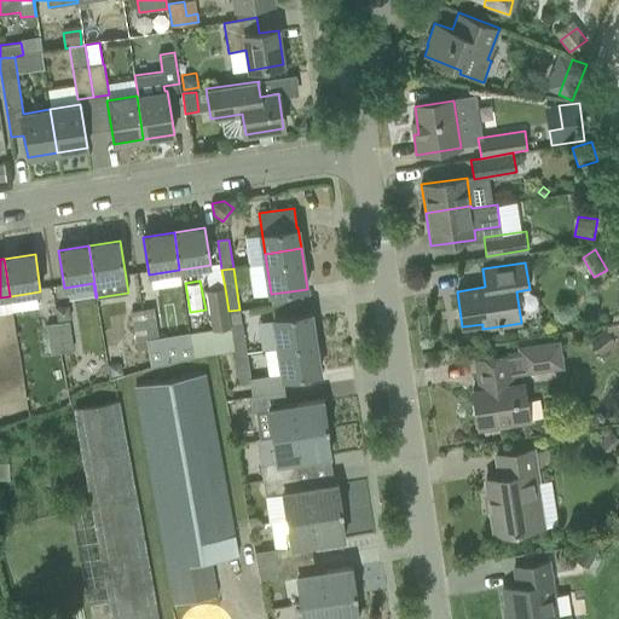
[(231,328),(229,311),(225,288),(207,290),(213,330),(231,328)]
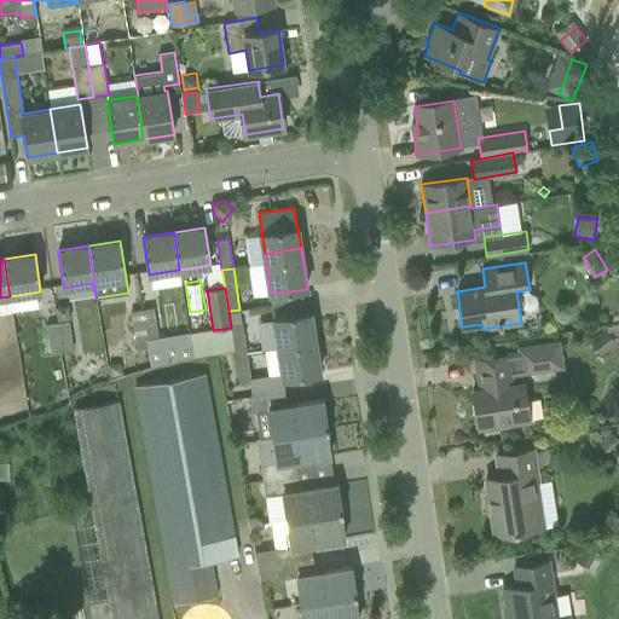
[(56,308),(57,323),(69,320),(71,320),(69,306),(56,308)]
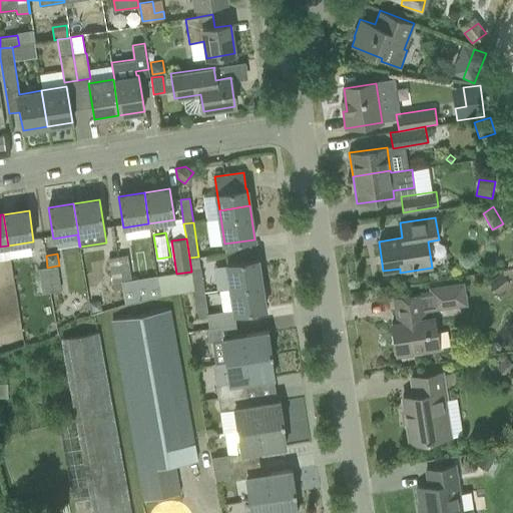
[(118,257),(122,281),(131,280),(127,254),(118,257)]
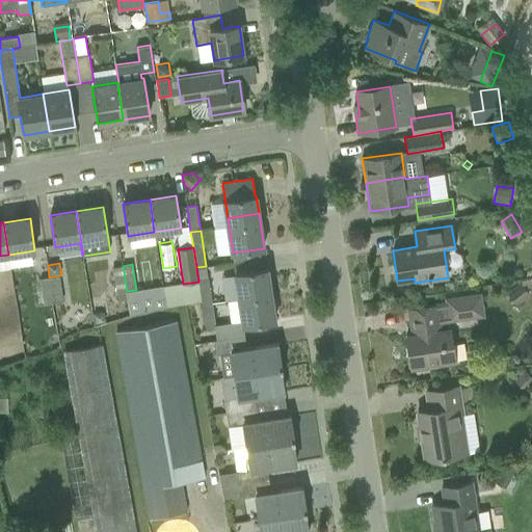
[(112,267),(116,293),(126,292),(127,291),(123,266),(112,267)]
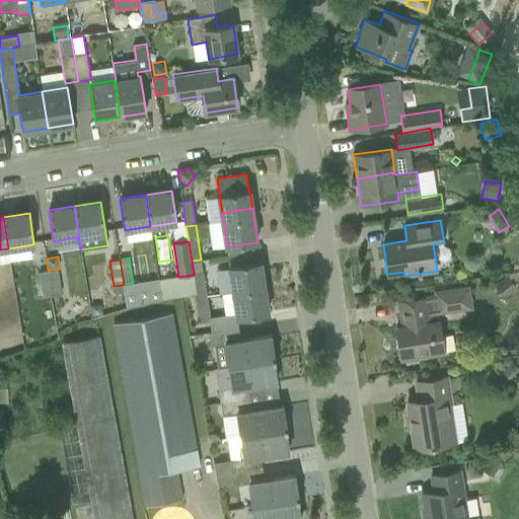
[(207,296),(201,260),(192,261),(194,275),(196,294),(197,297),(207,296)]
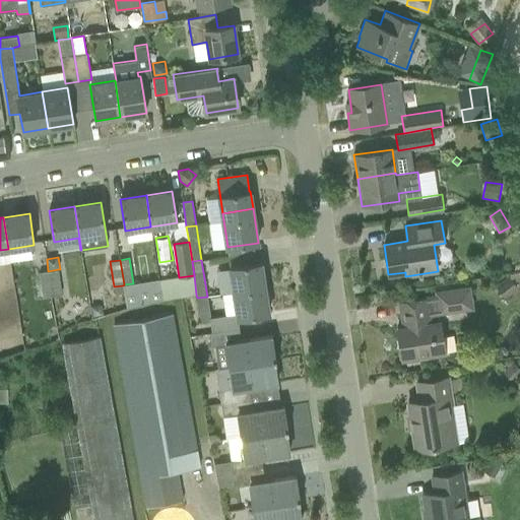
[(231,267),(235,293),(265,288),(261,262),(231,267)]
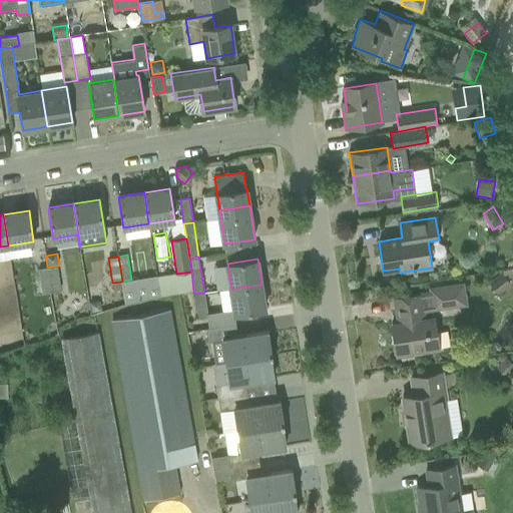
[(38,269),(40,286),(49,285),(48,276),(47,268),(38,269)]
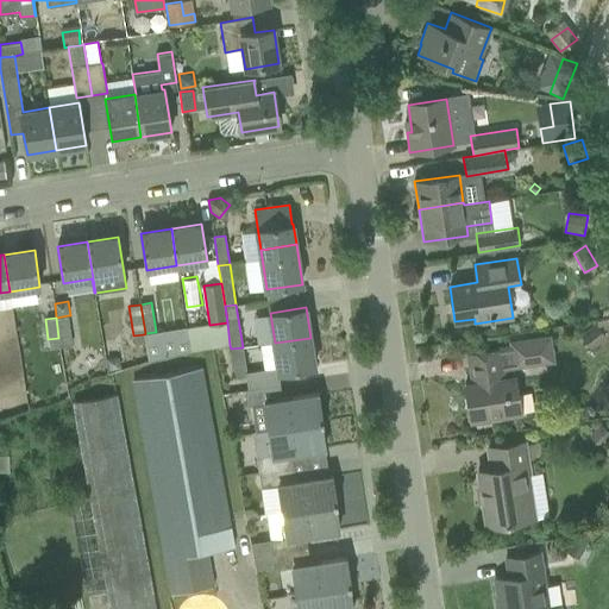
[(209,325),(187,328),(190,351),(213,347),(220,346),(230,345),(227,322),(209,325)]
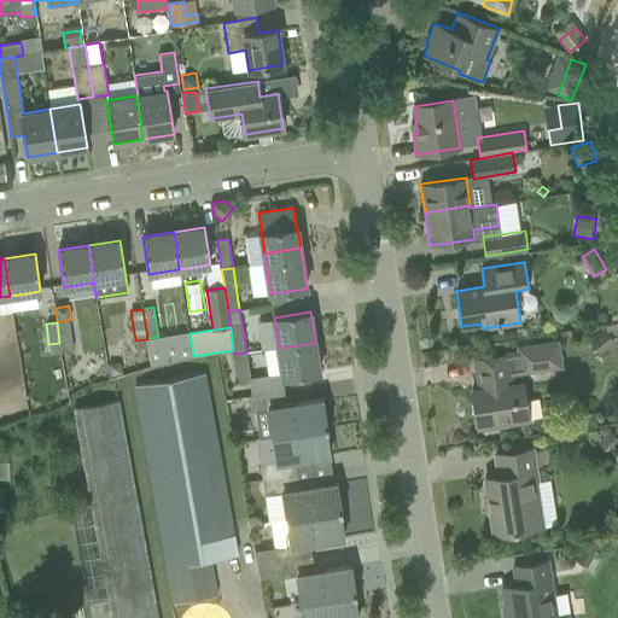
[(614,342),(610,336),(606,331),(604,328),(588,342),(599,355),(614,342)]
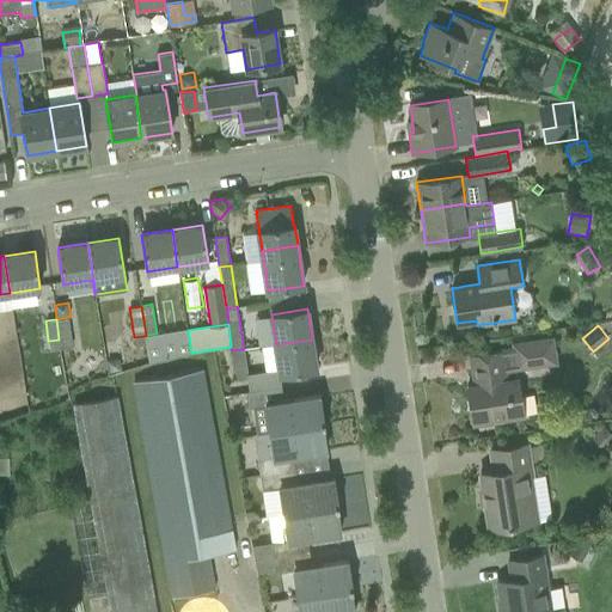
[(73,347),(69,326),(57,329),(59,340),(61,349),(73,347)]
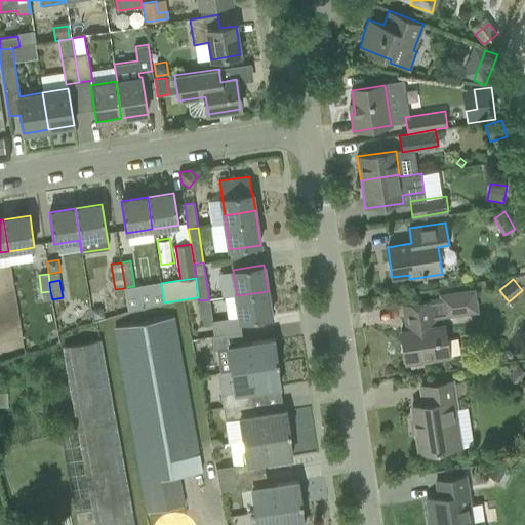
[(164,303),(161,283),(140,286),(134,287),(134,286),(125,287),(124,288),(125,296),(127,311),(142,309),(144,309),(164,303)]
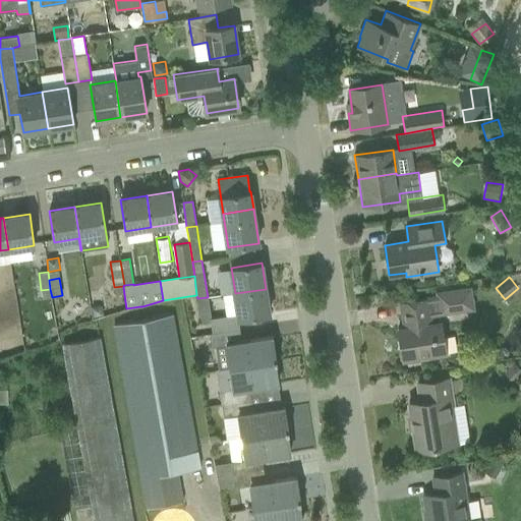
[(270,314),(266,289),(235,293),(238,314),(211,319),(208,297),(197,298),(199,307),(201,324),(210,323),(212,333),(240,329),(239,320),(270,314)]
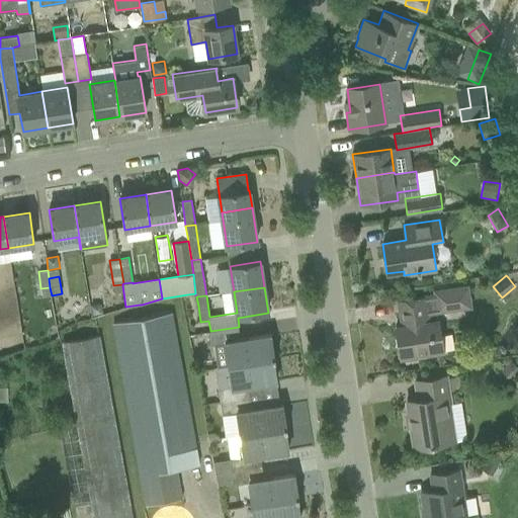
[(472,309),(468,287),(435,292),(436,295),(399,301),(401,319),(401,320),(402,321),(403,327),(396,328),(400,354),(417,351),(418,357),(443,353),(438,321),(428,322),(427,315),(472,309)]
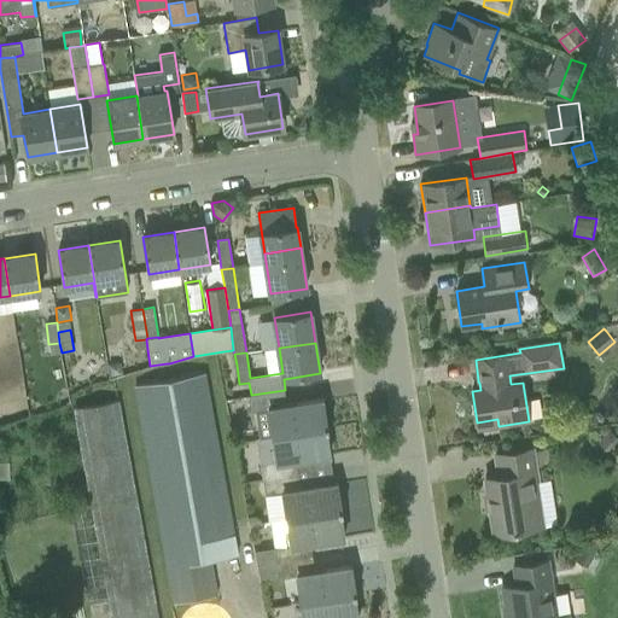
[(111,375),(123,373),(121,362),(109,363),(111,375)]
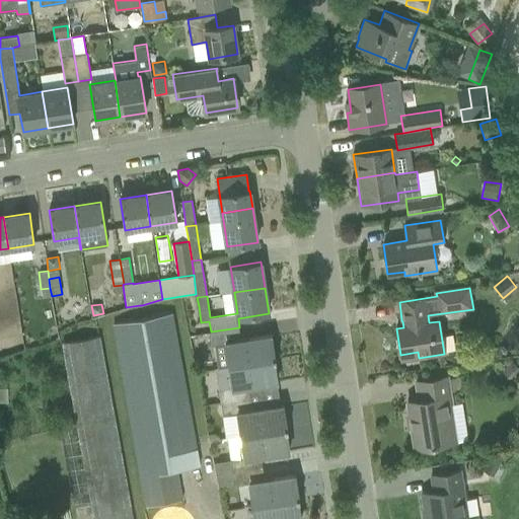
[(112,323),(144,505),(183,498),(177,468),(200,464),(172,312),(112,323)]
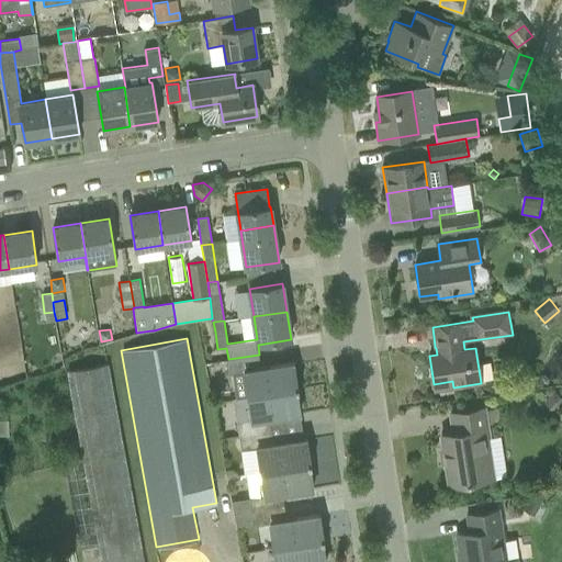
[(261,368),(259,355),(228,359),(227,360),(229,374),(233,373),(236,397),(298,388),(298,386),(294,386),(291,366),(294,364),(294,363),(261,368)]
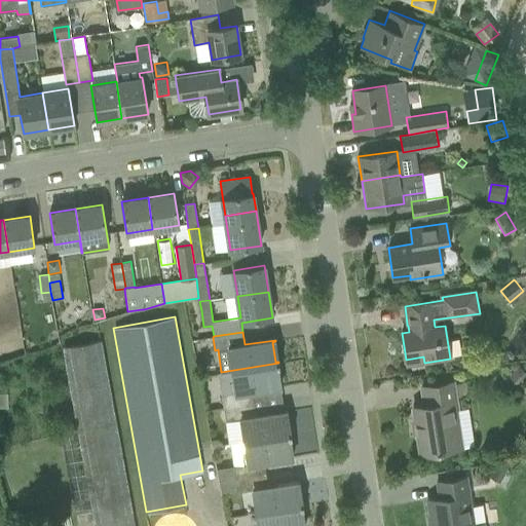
[(63,348),(95,525),(132,525),(99,342),(63,348)]
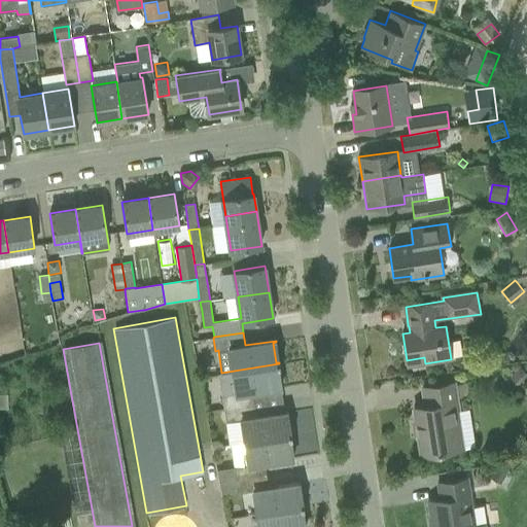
[(280,366),(279,363),(221,373),(224,395),(222,395),(225,409),(255,403),(253,392),(281,388),(278,366),(280,366)]
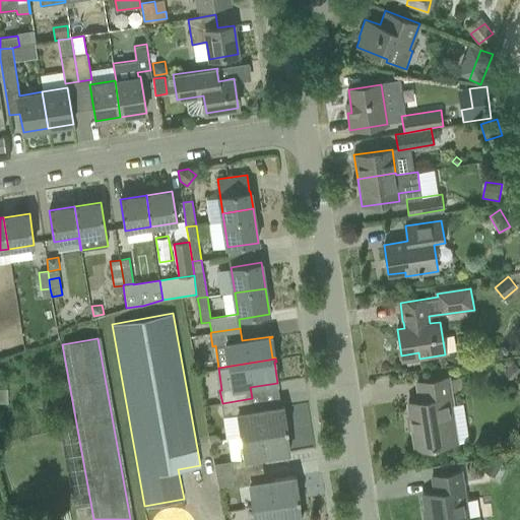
[(503,373),(513,383),(519,375),(519,369),(514,363),(503,373)]
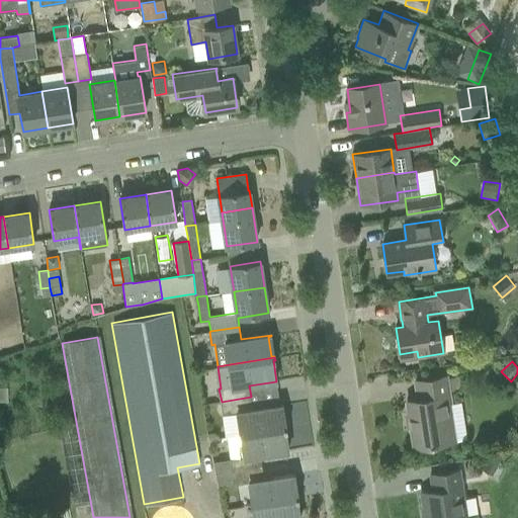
[(458,375),(446,377),(445,375),(414,380),(417,399),(407,401),(414,447),(456,440),(448,392),(460,389),(458,375)]
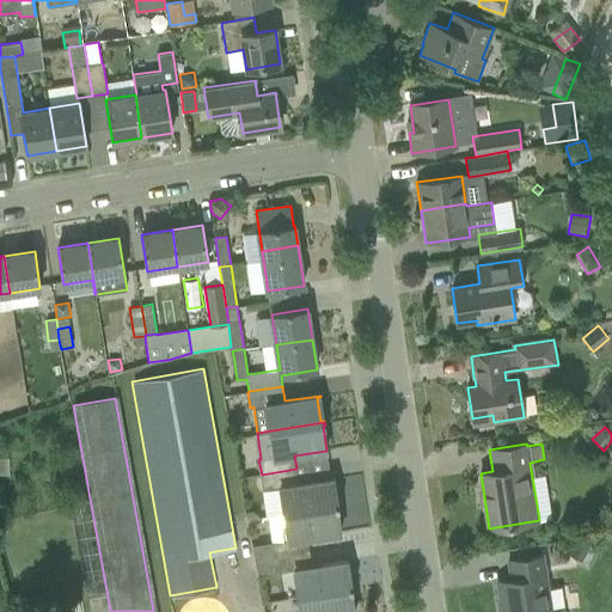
[(299,483),(297,469),(262,475),(263,489),(262,490),(265,516),(286,513),(338,505),(338,503),(336,503),(335,502),(331,481),(335,479),(335,478),(299,483)]
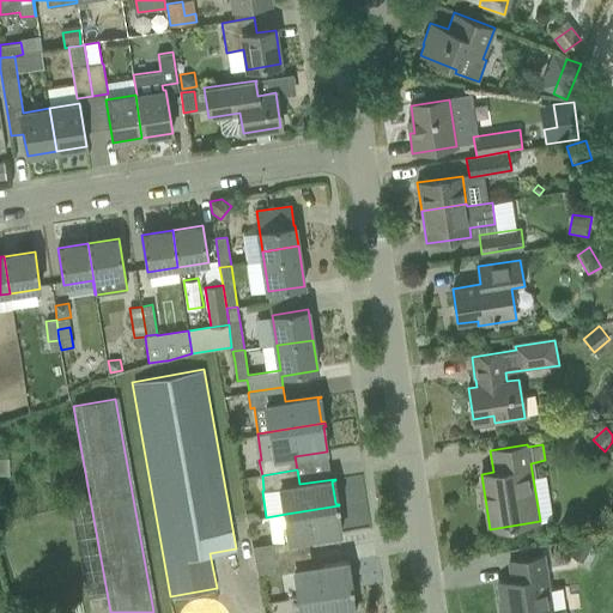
[(339,505),(286,514),(290,540),(273,542),(273,544),(252,546),(255,560),(310,552),(308,539),(341,534),(337,509),(340,509),(339,505)]
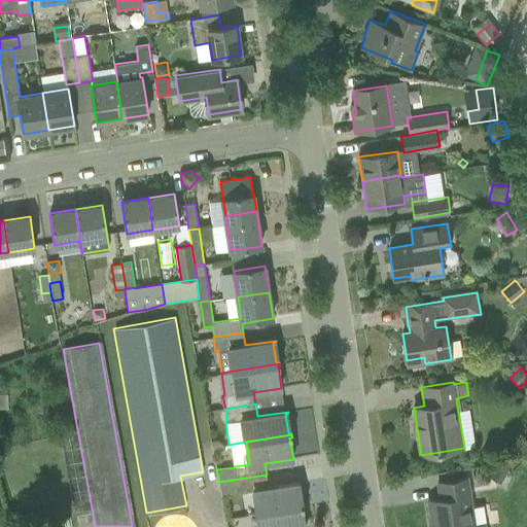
[(501,483),(506,471),(497,466),(491,477),(501,483)]
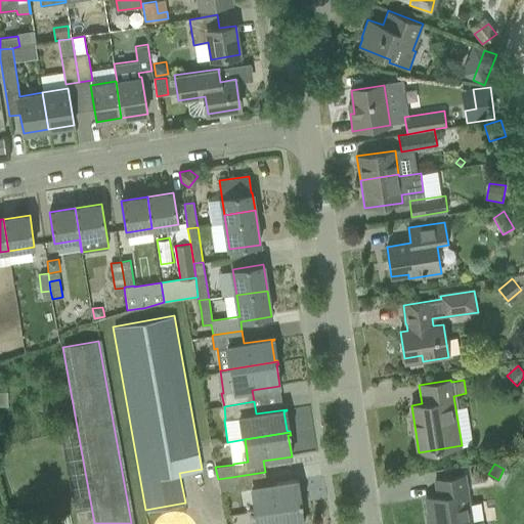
[(267,484),(265,472),(218,479),(221,492),(253,488),(256,510),(302,503),(302,501),(299,501),(296,482),(299,481),(298,480),(267,484)]
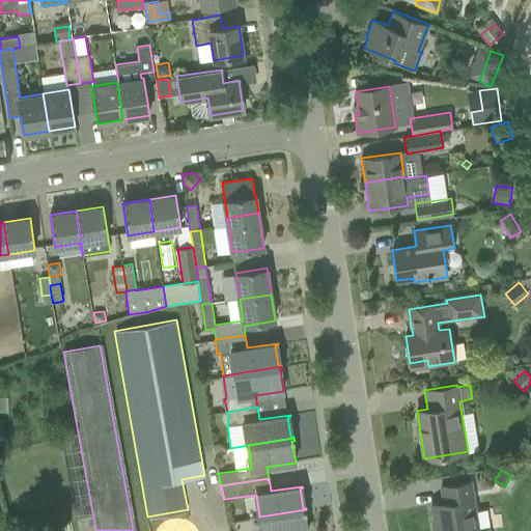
[(436,530),(491,530),(491,527),(478,529),(471,481),(442,486),(444,502),(431,504),(436,530)]
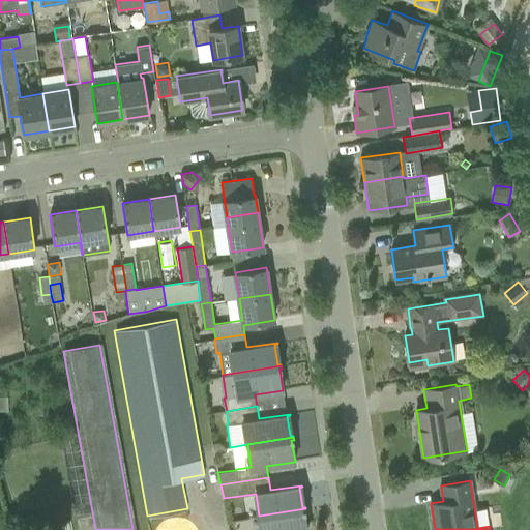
[(306,529),(303,511),(305,511),(305,508),(259,516),(261,529),(306,529)]
